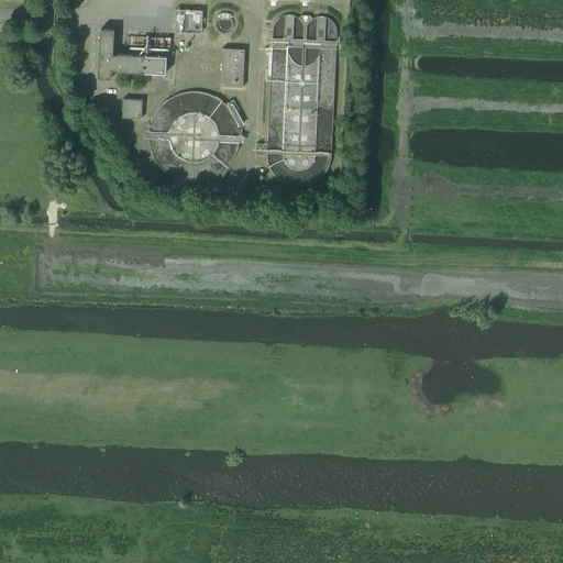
[(175,32),(179,32),(195,32),(195,23),(201,23),(201,10),(176,9),(175,32)]
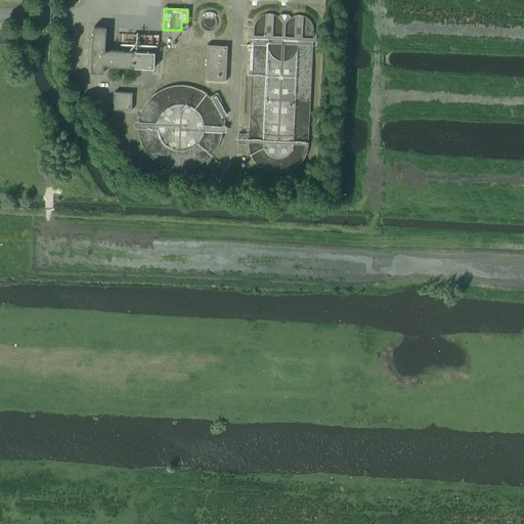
[(202,23),(202,27),(205,30),(209,31),(213,30),(216,27),(216,23),(215,18),(212,16),(209,15),(205,16),(203,19),(202,23)]
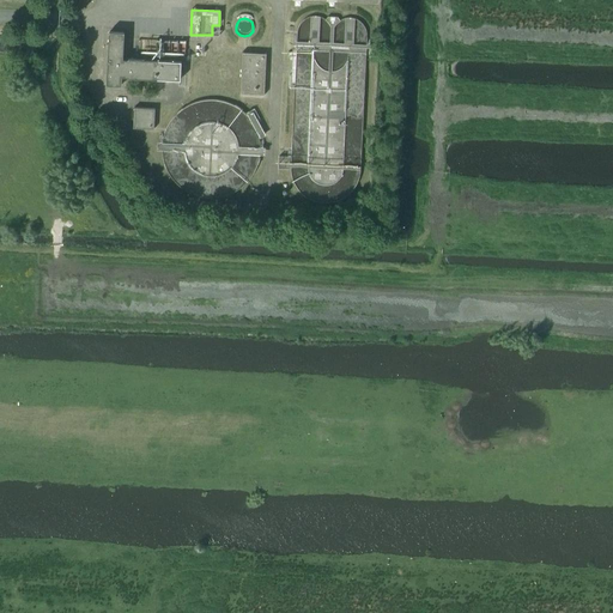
[(127,78),(158,79),(180,80),(181,61),(159,61),(128,59),(128,60),(122,60),(123,34),(109,32),(107,85),(121,85),(122,77),(128,77),(127,78)]
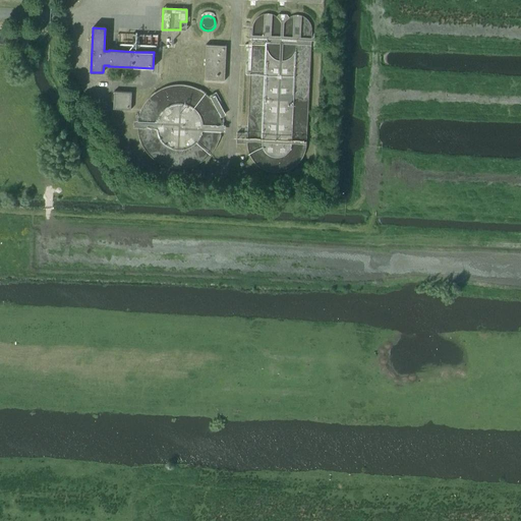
[(224,80),(226,46),(206,45),(205,79),(224,80)]
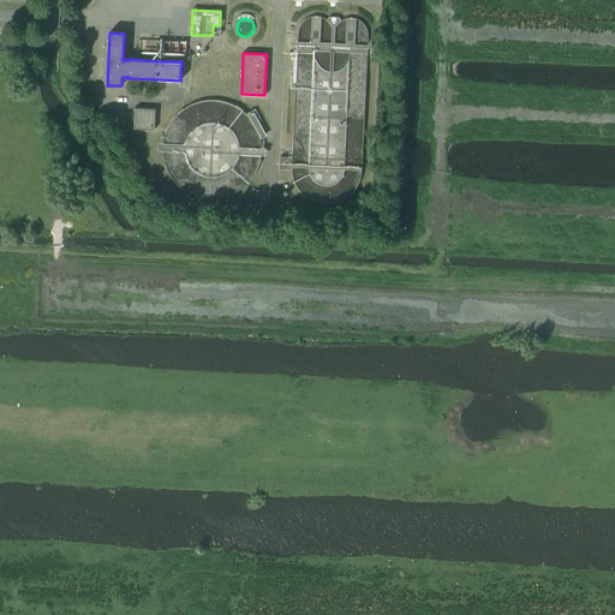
[(133,129),(155,130),(156,109),(135,108),(133,129)]
